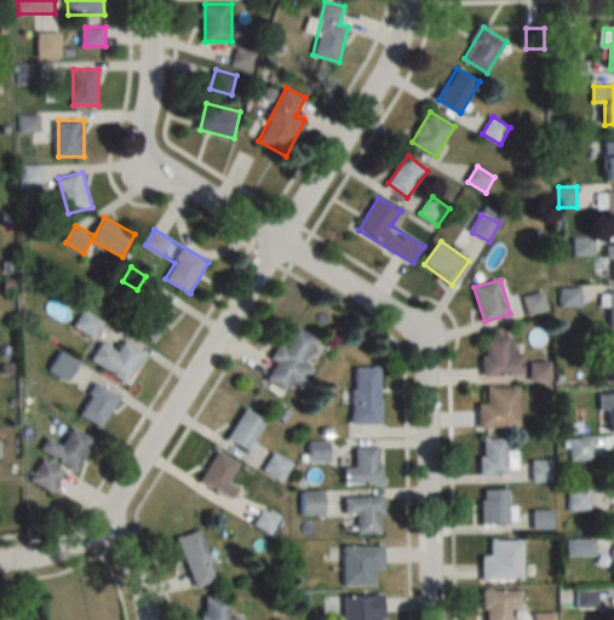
[(563,306),(584,306),(584,287),(563,287),(563,306)]
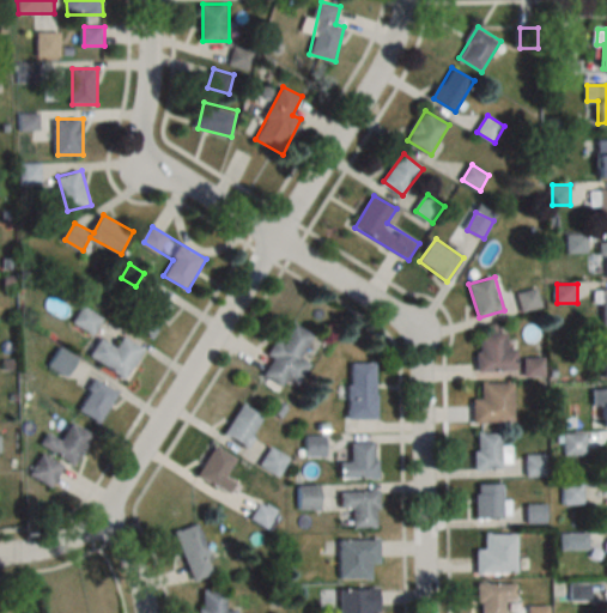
[(524,311),(544,307),(539,289),(520,293),(524,311)]
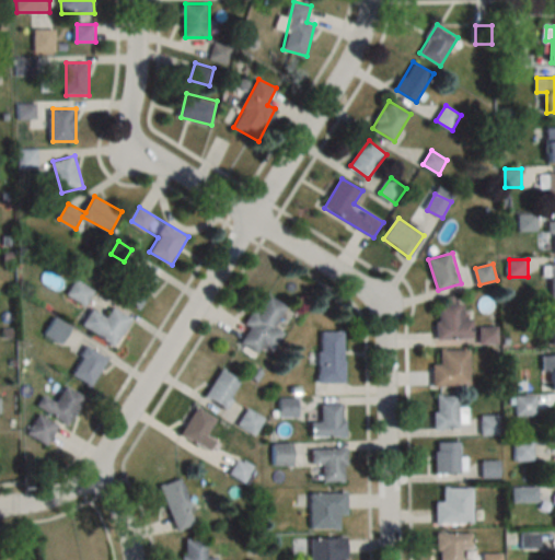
[(142,310),(159,282),(139,270),(123,298),(142,310)]
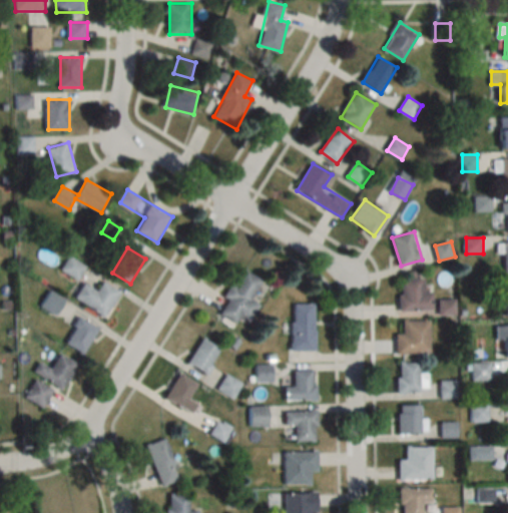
[(264,279),(242,269),(228,299),(229,300),(221,316),(238,324),(241,319),(251,324),(262,304),(254,300),(264,279)]
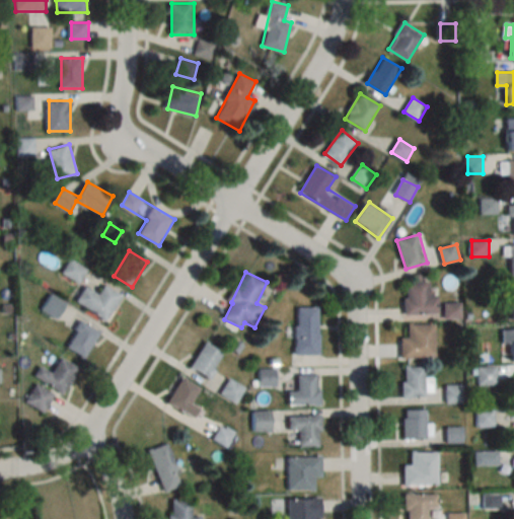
[(407,281),(407,314),(439,314),(439,295),(431,295),(431,281),(407,281)]
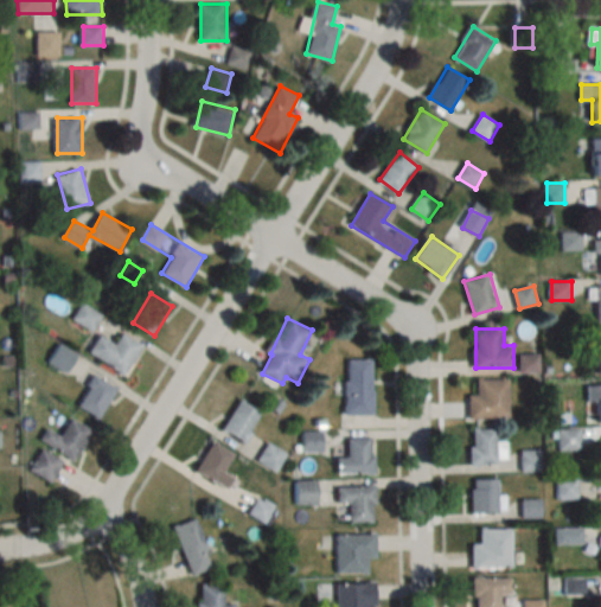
[(117,345),(102,336),(91,352),(127,375),(145,346),(125,333),(117,345)]
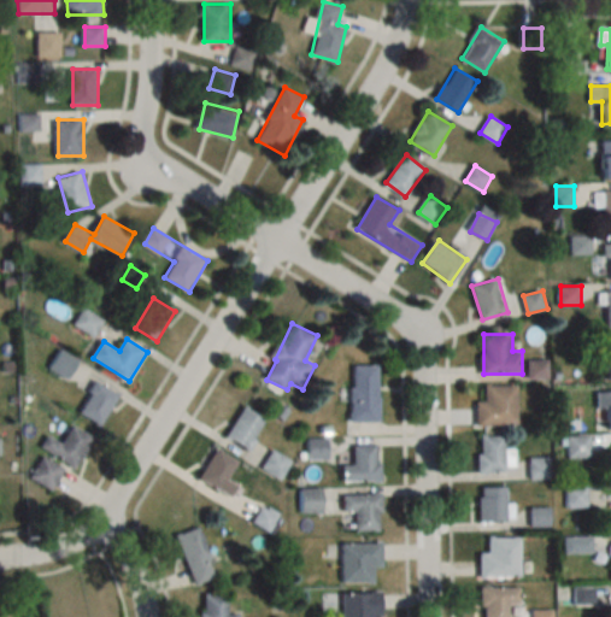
[(80,362),(65,350),(52,366),(68,378),(80,362)]
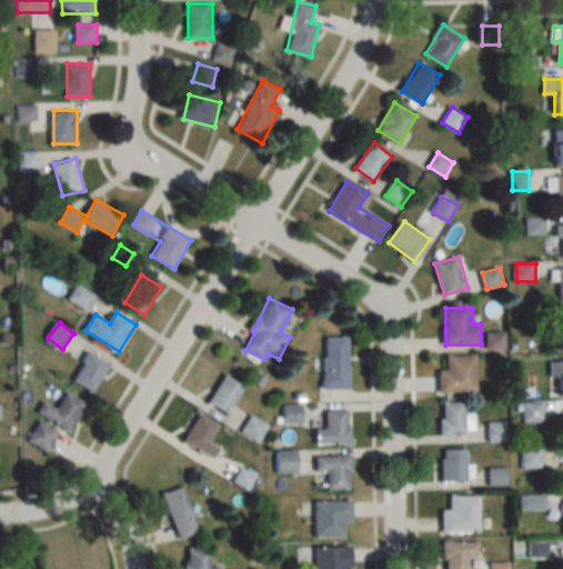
[(350,389),(350,337),(325,337),(325,389),(350,389)]
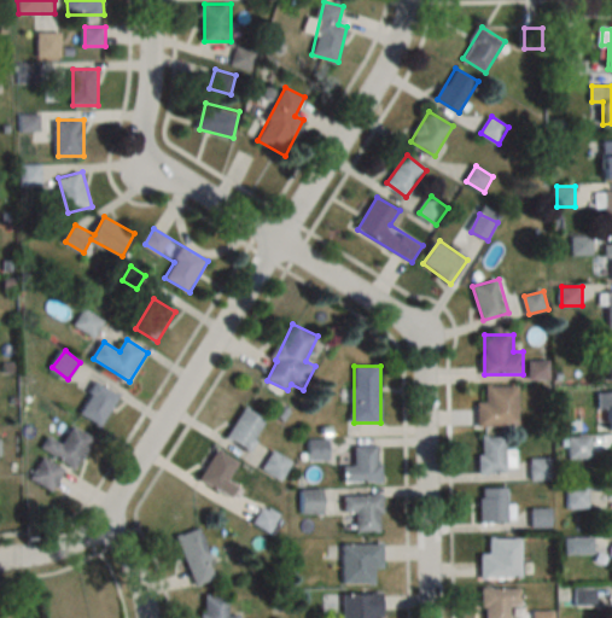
[(81,412),(102,426),(122,397),(100,383),(81,412)]
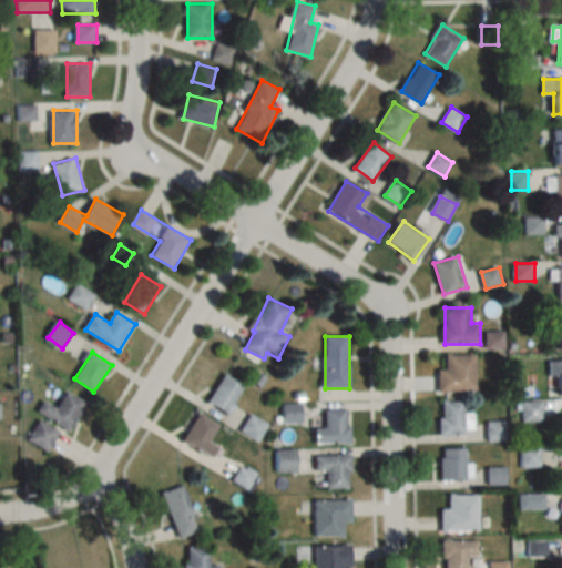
[(440,369),(440,392),(477,392),(477,355),(447,355),(447,369),(440,369)]
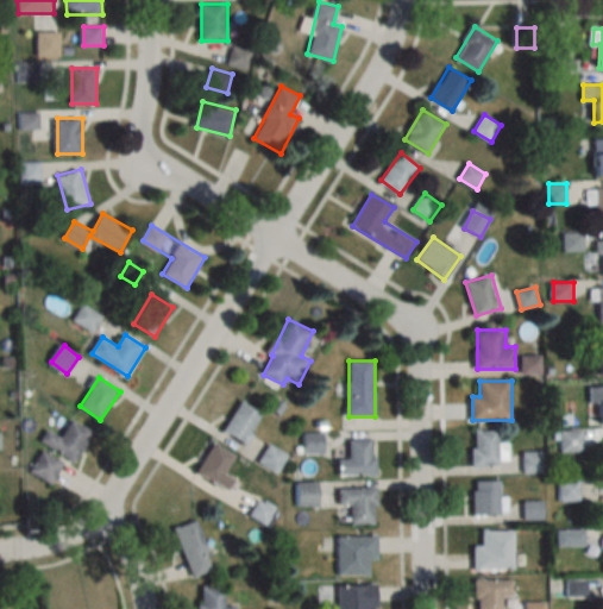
[(602,385),(592,387),(592,403),(600,403),(600,424),(602,424),(602,385)]
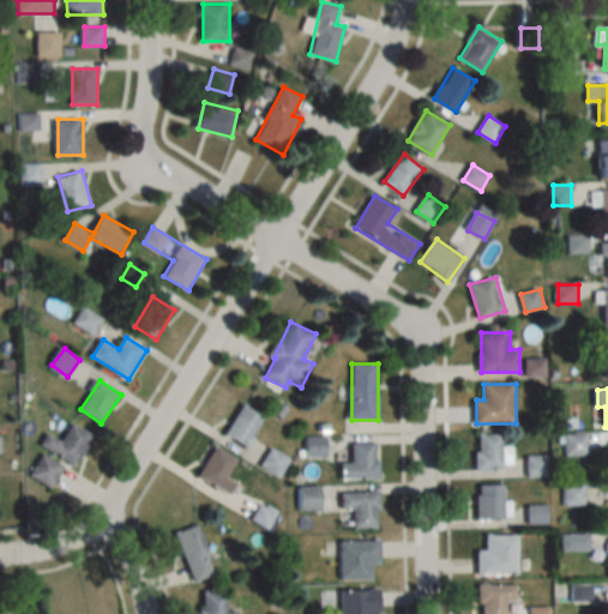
[(248,447),(266,417),(245,404),(227,434),(248,447)]
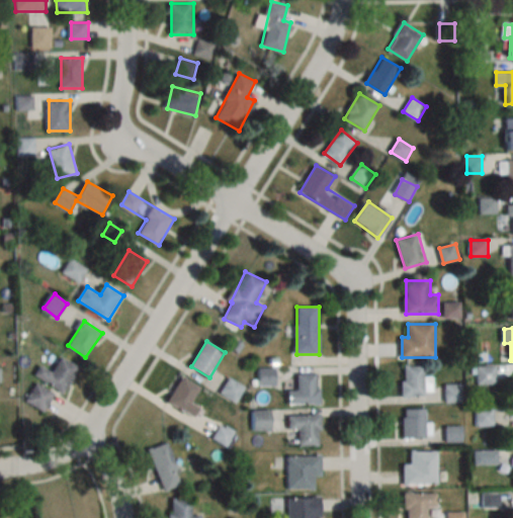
[(41,365),(35,376),(67,394),(81,367),(63,357),(54,372),(41,365)]
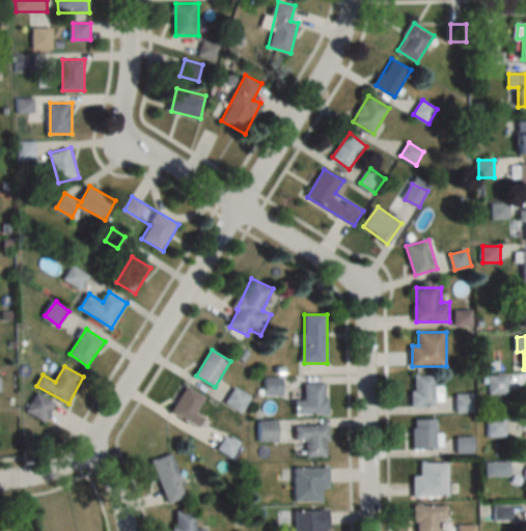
[(445,386),(436,386),(436,374),(414,374),(414,407),(437,407),(437,400),(445,400),(445,386)]
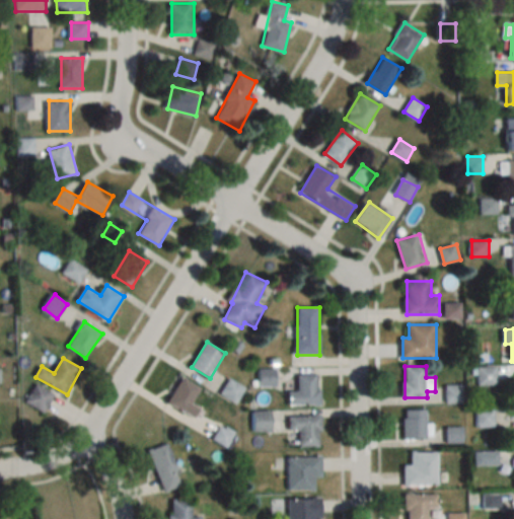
[(261,369),(261,386),(277,386),(277,369),(261,369)]
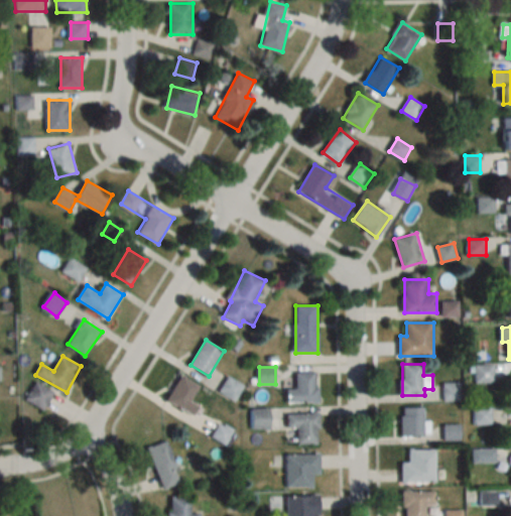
[(297,389),(288,389),(288,402),(320,402),(320,373),(297,373),(297,389)]
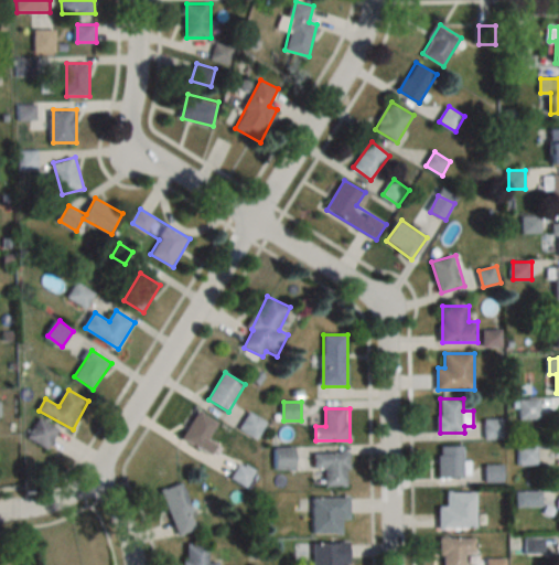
[(218,445),(210,439),(219,423),(200,411),(183,438),(212,456),(218,445)]
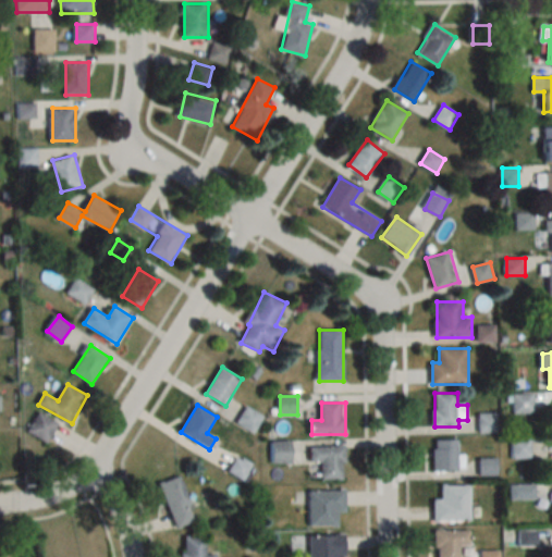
[(238,421),(256,432),(266,418),(249,406),(238,421)]
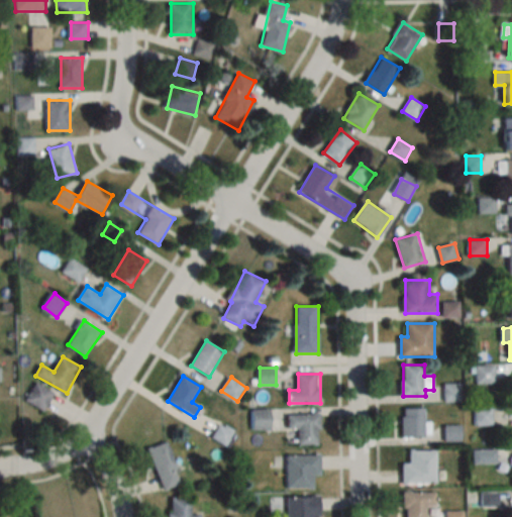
[(45,412),(57,394),(38,382),(27,400),(45,412)]
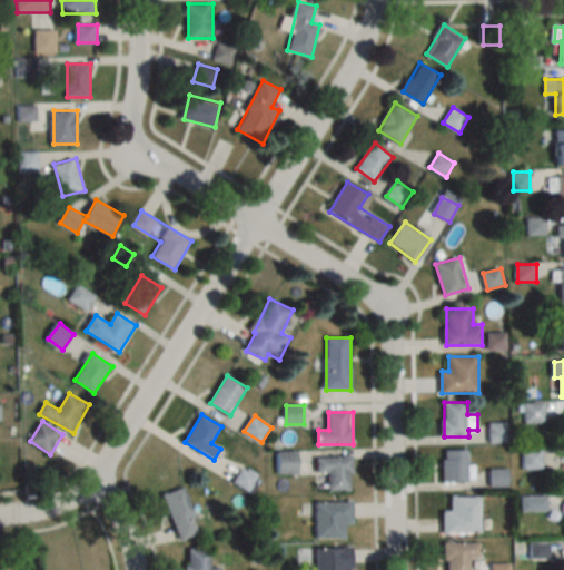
[(444,482),(470,482),(470,450),(444,450),(444,482)]
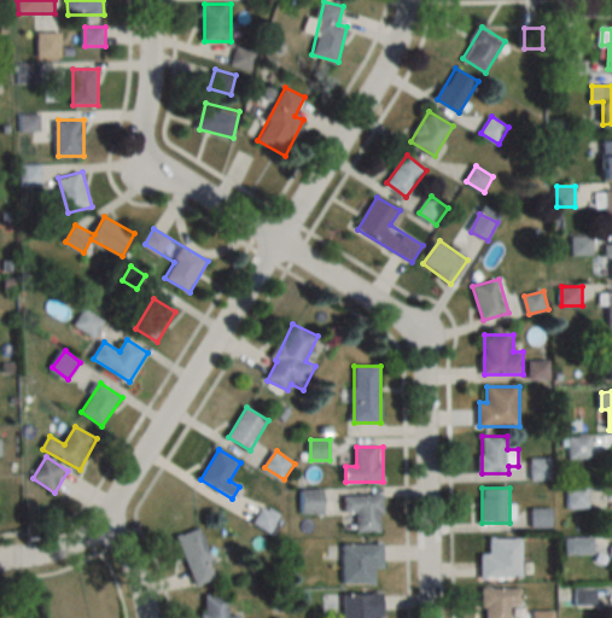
[(324,514),(324,489),(304,489),(304,514),(324,514)]
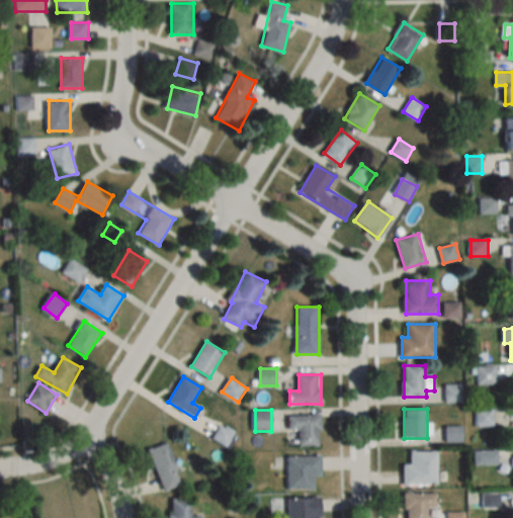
[(301,445),(322,445),(322,415),(290,415),(290,429),(301,429),(301,445)]
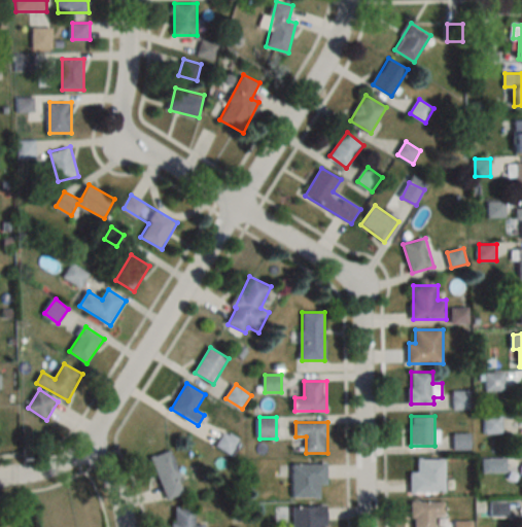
[(218,444),(233,455),(242,442),(228,430),(218,444)]
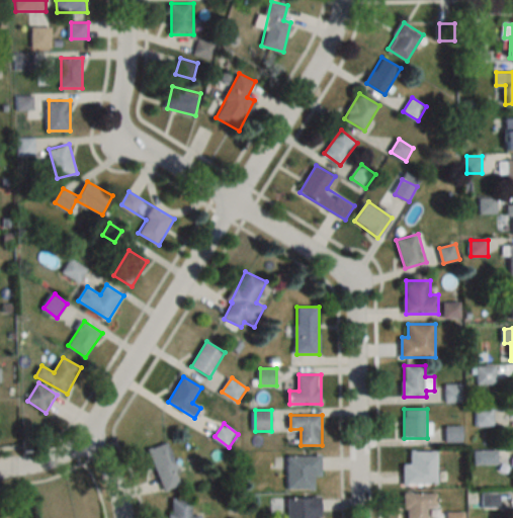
[(150,449),(165,491),(184,484),(168,442),(150,449)]
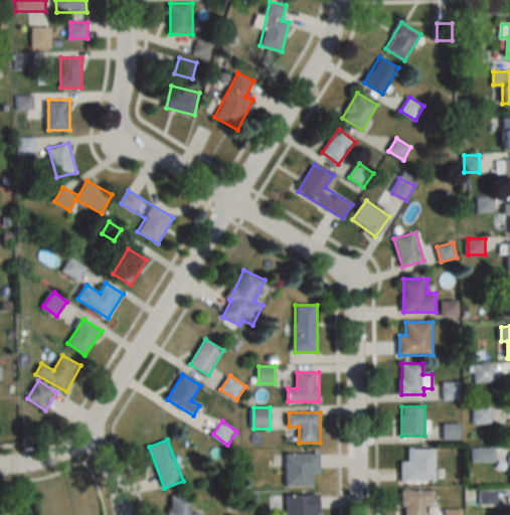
[(436,449),(409,449),(409,462),(402,462),(402,482),(436,482),(436,449)]
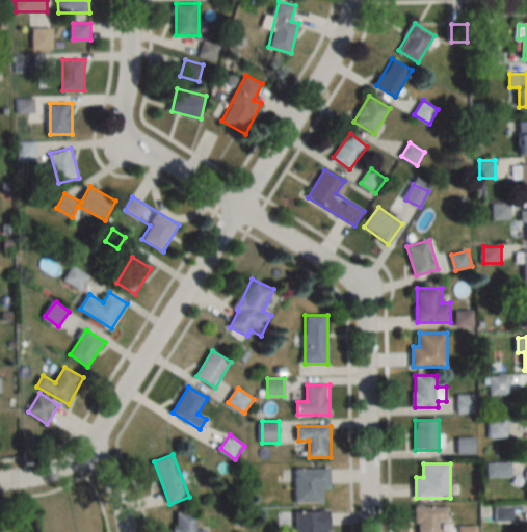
[(296,469),(296,503),(324,503),(324,488),(333,488),(333,469),(296,469)]
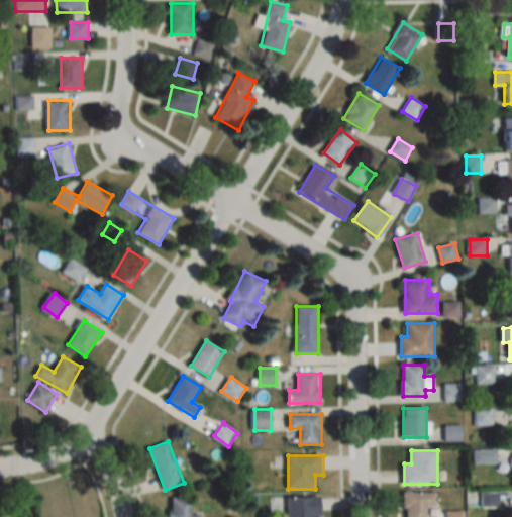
[(426,516),(427,507),(436,507),(436,493),(405,493),(404,516),(426,516)]
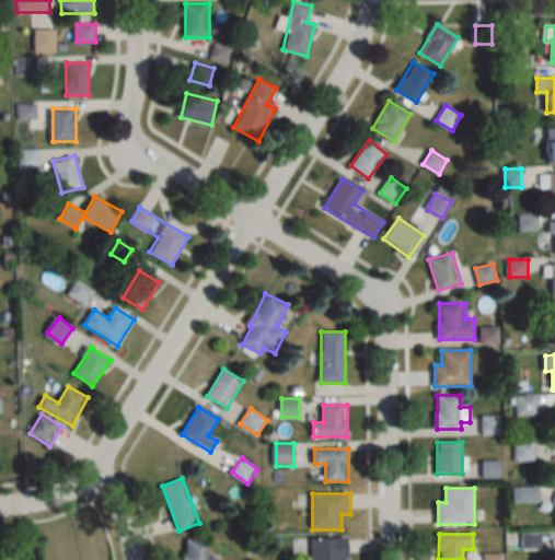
[(314,538),(313,559),(346,559),(347,538),(314,538)]
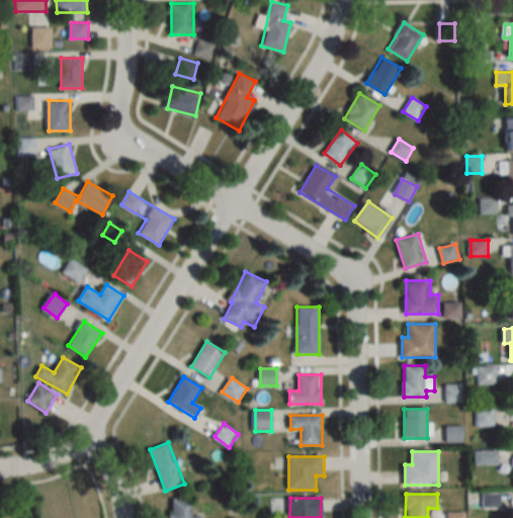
[(192,499),(171,499),(171,517),(202,517),(203,516),(192,516),(192,499)]
